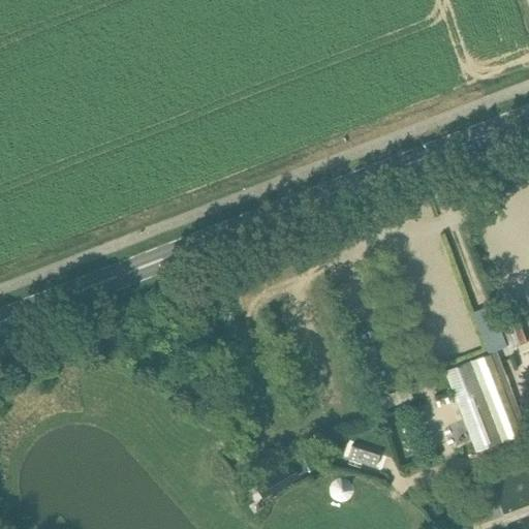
[(303,242),(306,249),(312,246),(310,239),(303,242)]
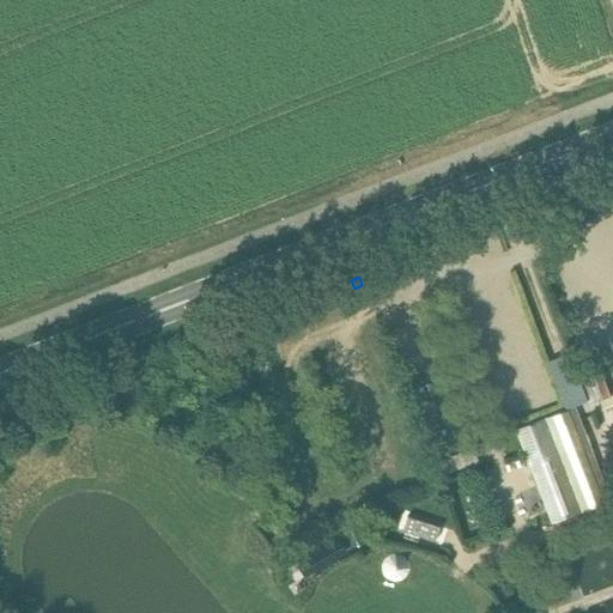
[(611,396),(600,370),(580,378),(588,400),(589,405),(611,396)]
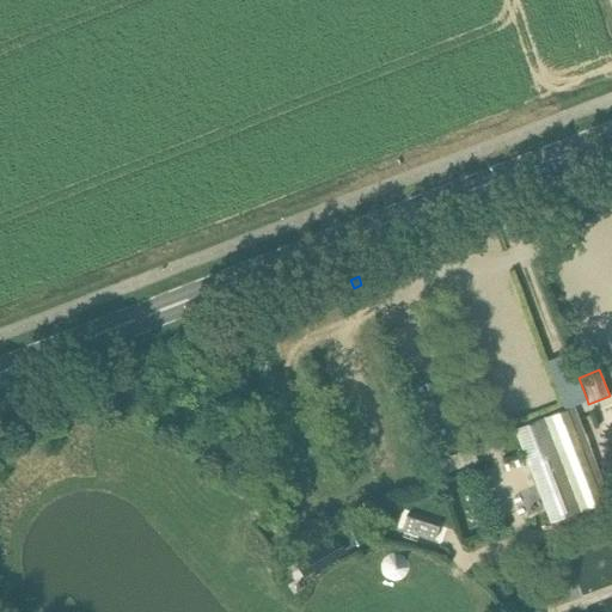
[(550,521),(611,497),(574,405),(514,429),(550,521)]
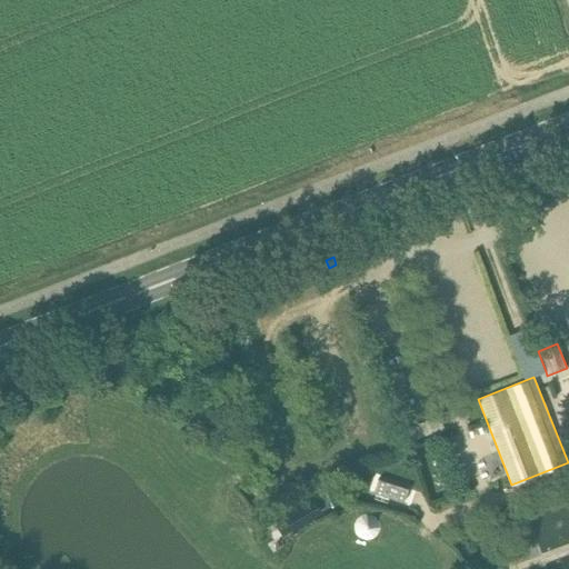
[(447,426),(442,413),(409,426),(413,438),(447,426)]
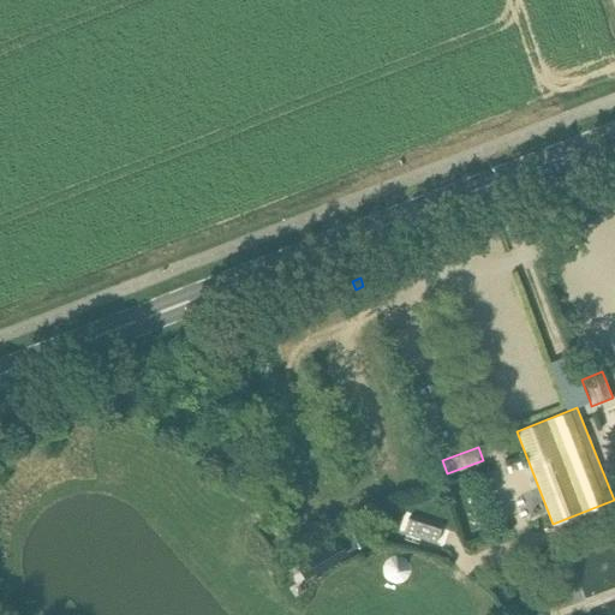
[(521,464),(491,478),(511,520),(541,507),(521,464)]
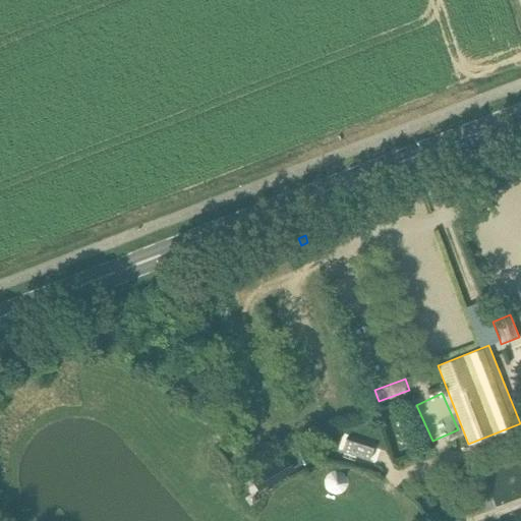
[(344,451),(371,459),(375,448),(347,439),(344,451)]
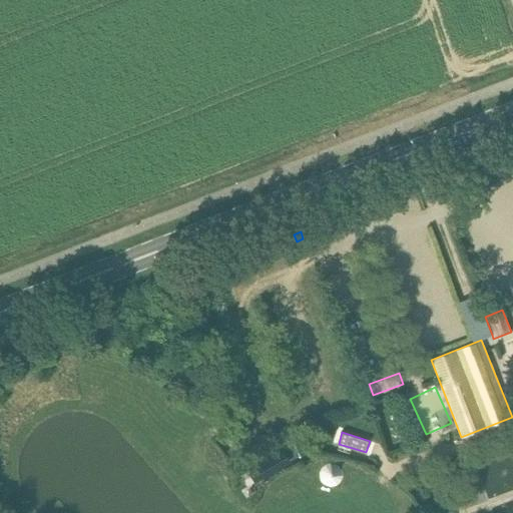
[(252,472),(259,482),(293,461),(287,451),(252,472)]
